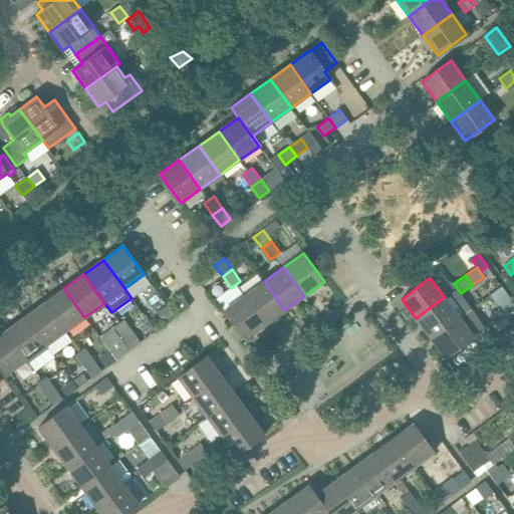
[(264,281),(244,296),(265,324),(284,310),(264,281)]
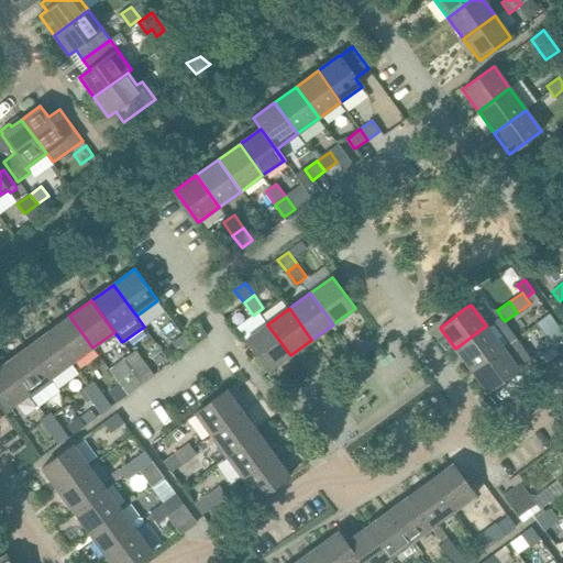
[(536,324),(541,331),(554,321),(549,313),(536,324)]
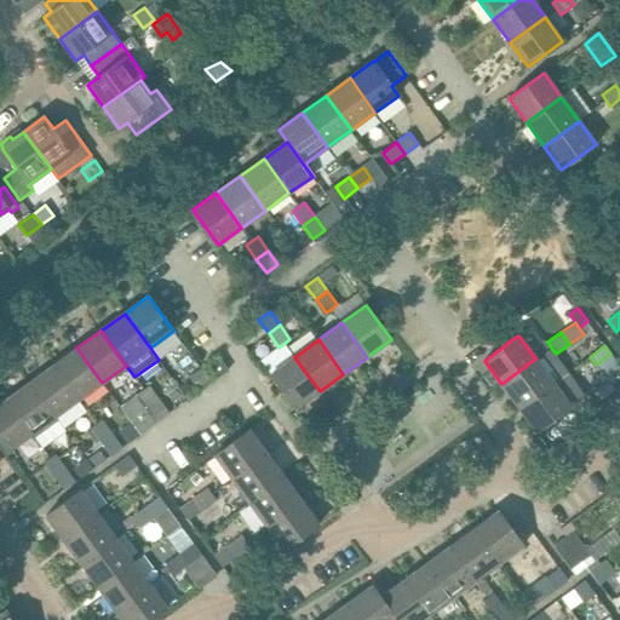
[(102,383),(76,348),(53,365),(79,400),(102,383)]
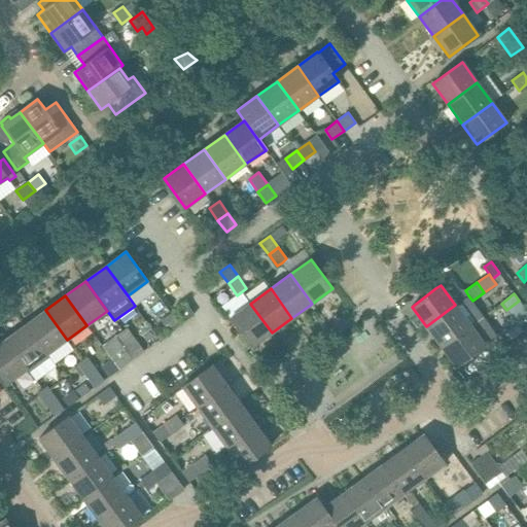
[(467,296),(455,305),(426,326),(441,347),(482,317),(467,296)]
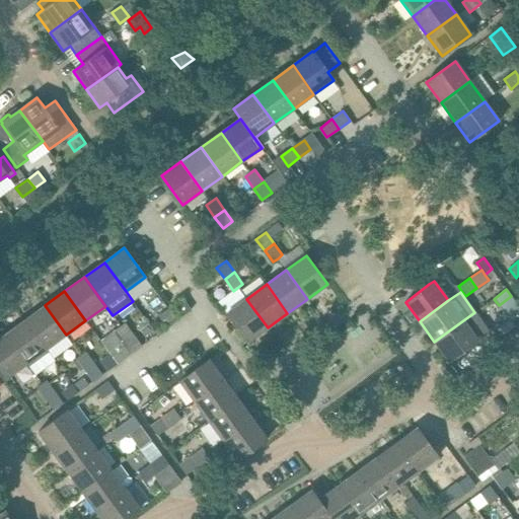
[(226,313),(247,343),(268,327),(246,299),(226,313)]
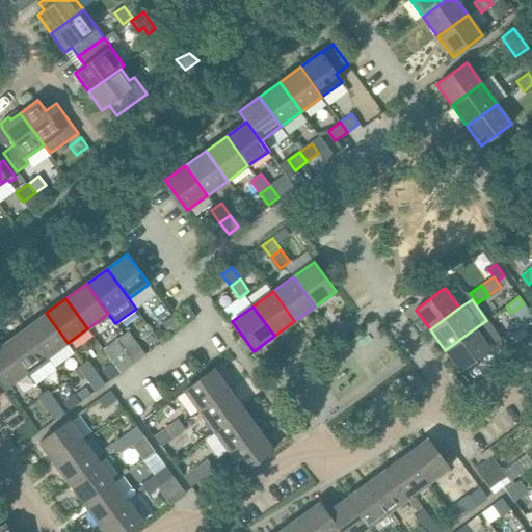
[(196,318),(189,308),(179,315),(186,325),(196,318)]
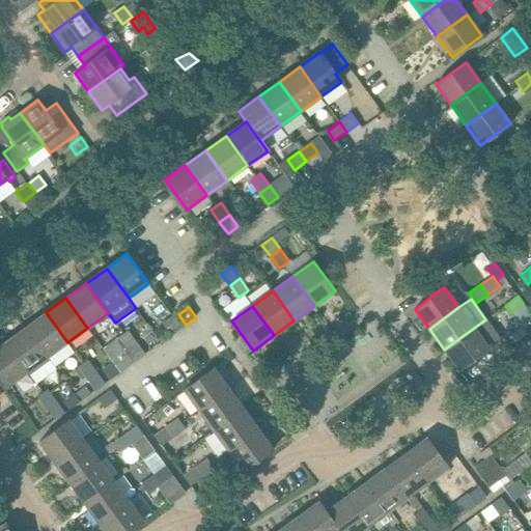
[(67,342),(46,312),(25,328),(47,357),(67,342)]
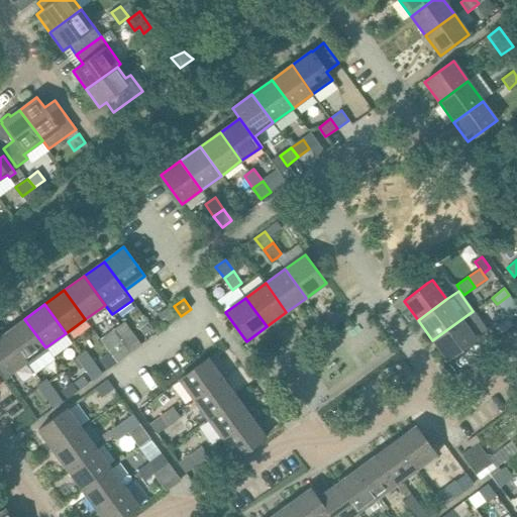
[(494,312),(500,321),(512,313),(505,304),(494,312)]
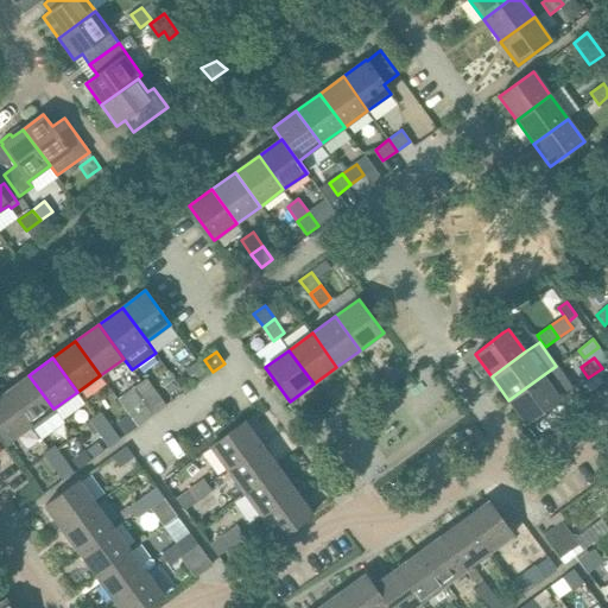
[(187,369),(196,384),(207,375),(197,362),(187,369)]
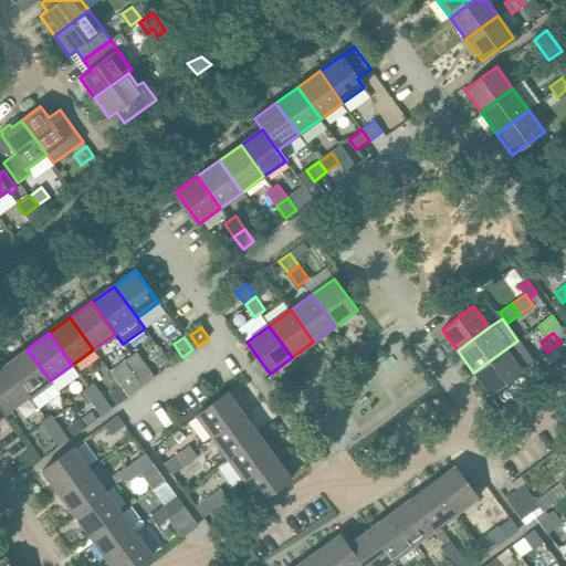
[(517,341),(473,373),(490,395),(522,371),(515,364),(528,354),(517,341)]
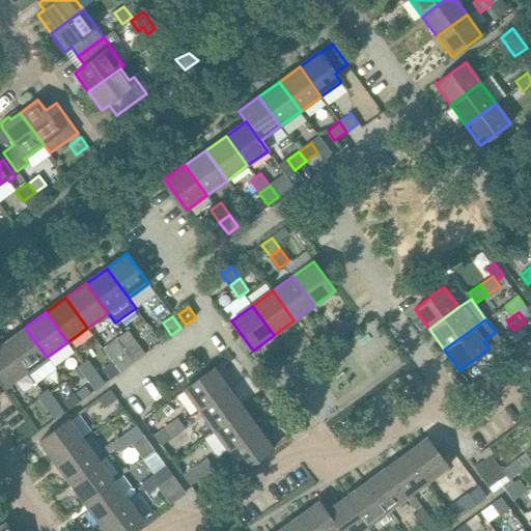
[(47,357),(25,328),(5,342),(27,372),(47,357)]
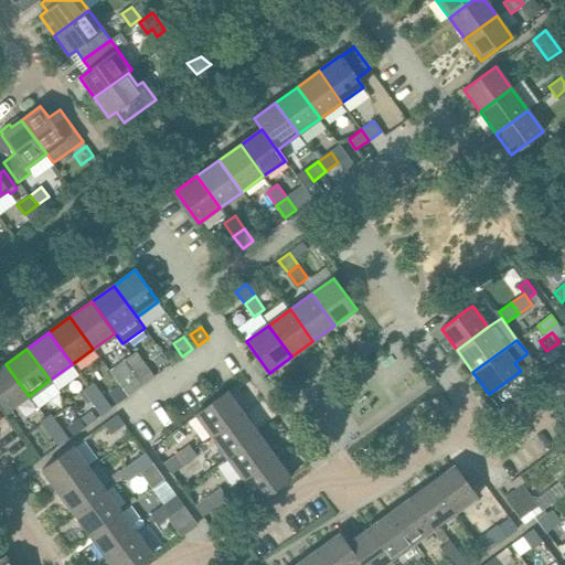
[(126,360),(135,372),(146,364),(136,352),(126,360)]
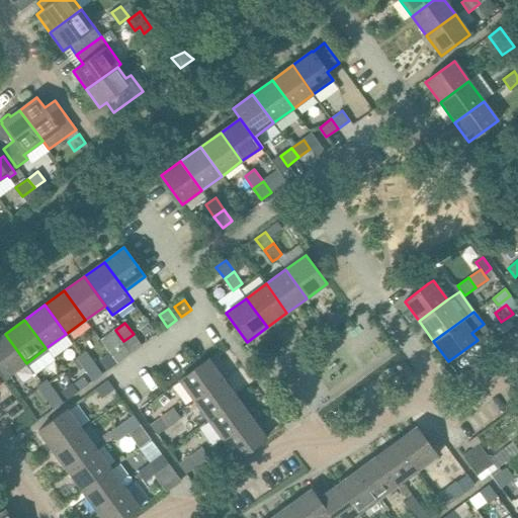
[(101,340),(109,351),(117,362),(132,351),(123,341),(115,330),(101,340)]
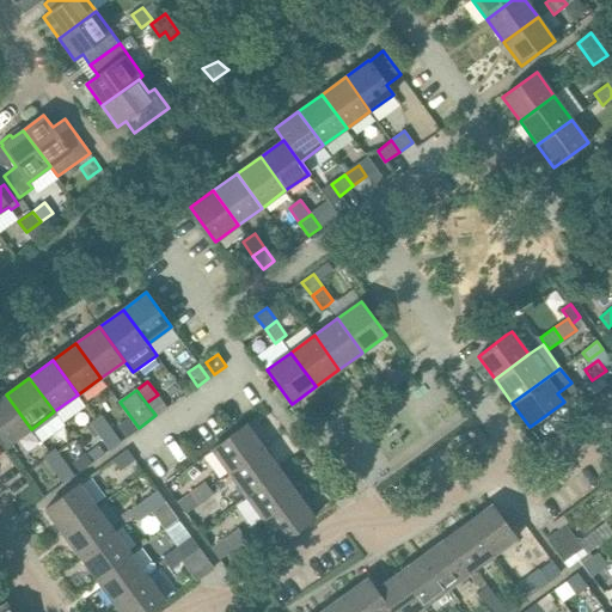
[(6,395),(0,398),(0,435),(7,446),(31,429),(6,395)]
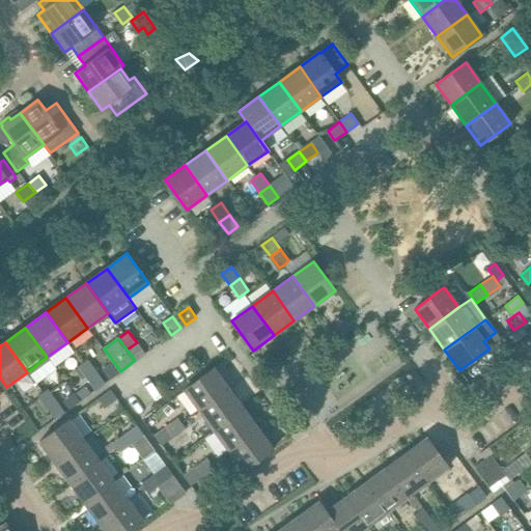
[(135,361),(140,357),(145,354),(137,342),(127,350),(135,360),(135,361)]
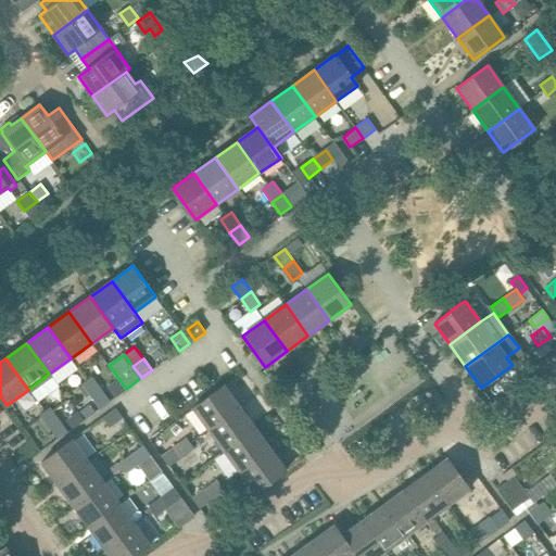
[(81,384),(90,396),(101,389),(92,377),(81,384)]
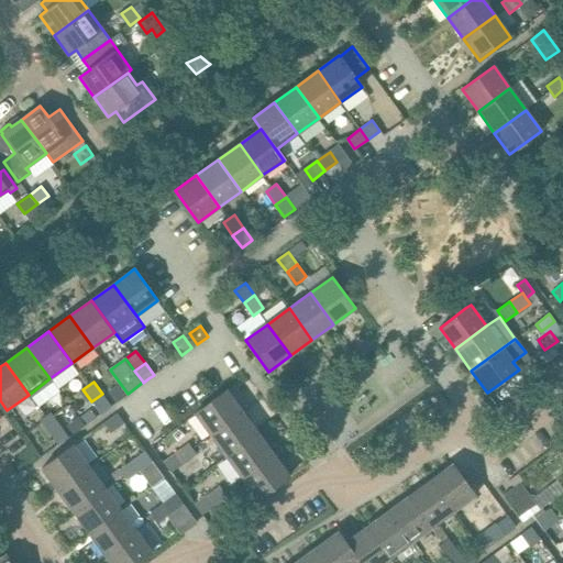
[(114,403),(128,394),(119,382),(106,390),(114,403)]
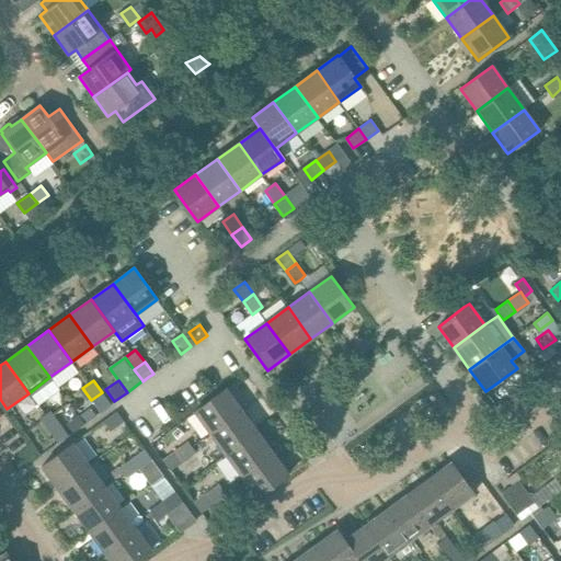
[(241,411),(226,389),(194,412),(209,433),(241,411)]
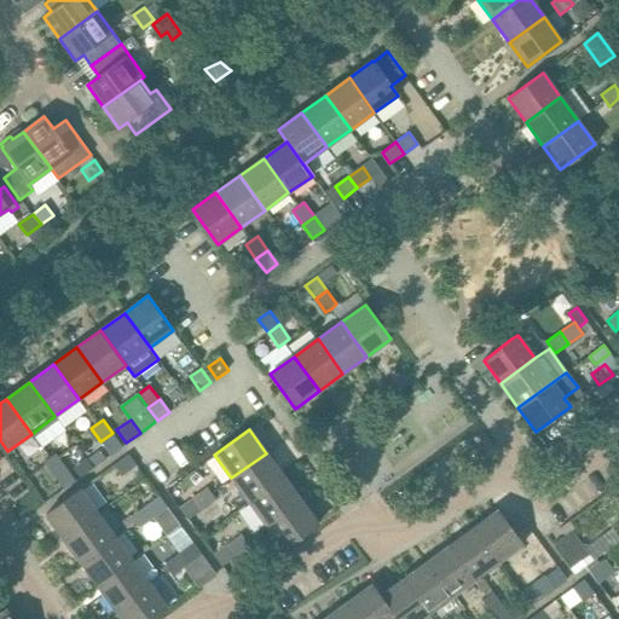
[(113,433),(100,441),(111,455),(122,447),(113,433)]
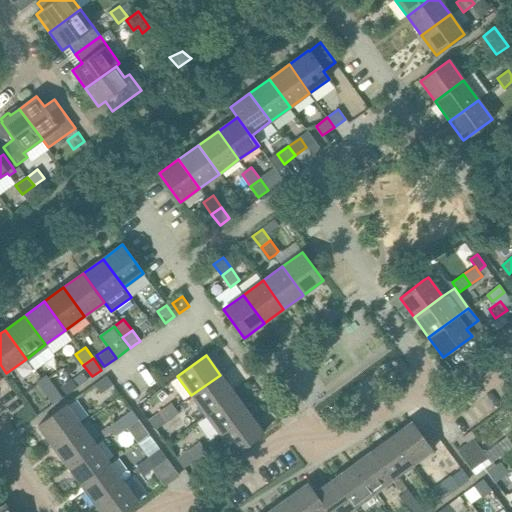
[(45,393),(54,387),(46,375),(36,382),(45,393)]
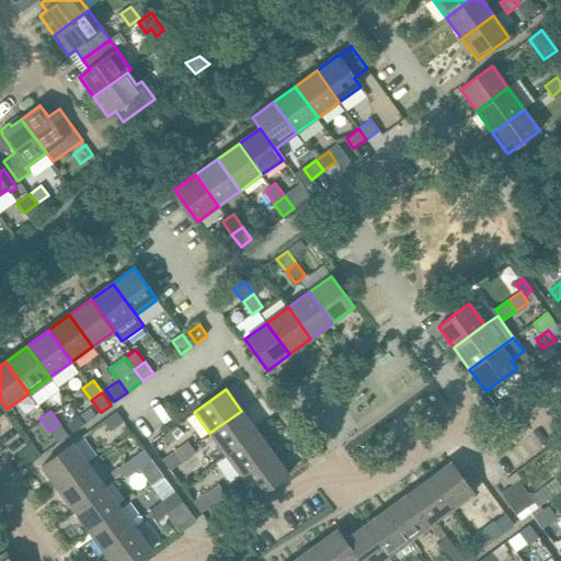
[(209,433),(226,455),(256,432),(241,411),(209,433)]
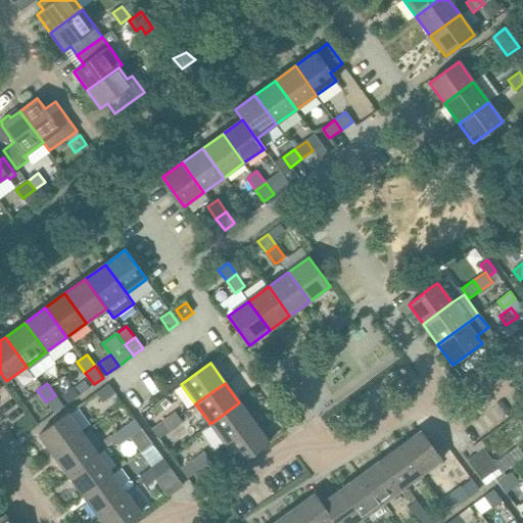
[(115,393),(108,384),(96,392),(103,402),(115,393)]
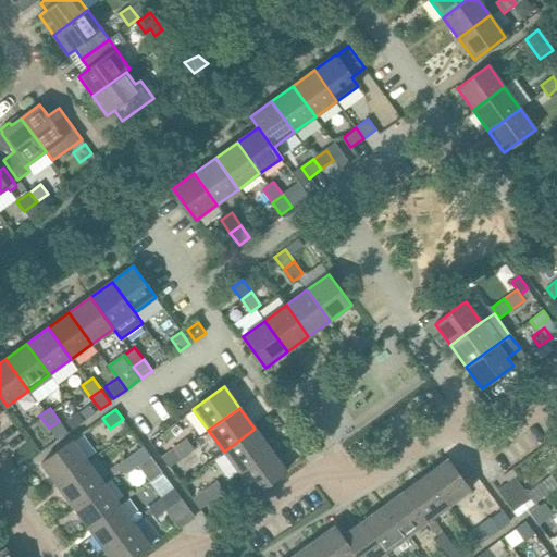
[(85,422),(77,412),(72,417),(79,426),(85,422)]
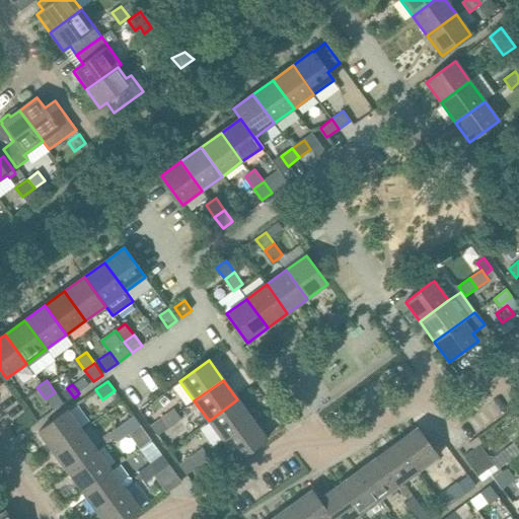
[(46,398),(54,411),(63,403),(55,392),(46,398)]
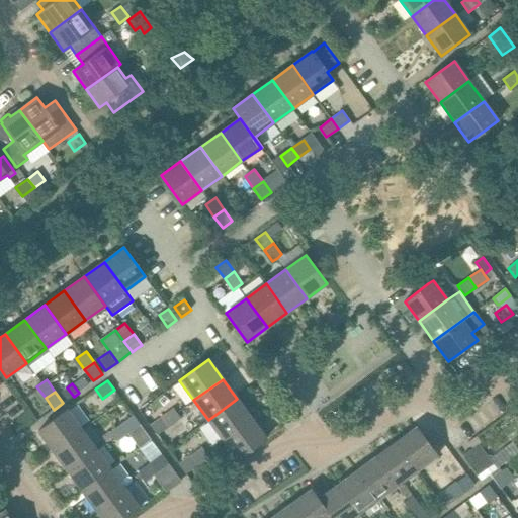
[(208,420),(223,440),(252,419),(237,399),(208,420)]
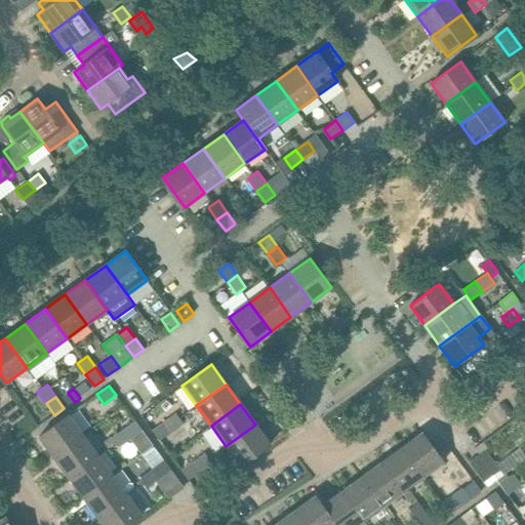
[(164,422),(171,432),(183,423),(175,414),(164,422)]
